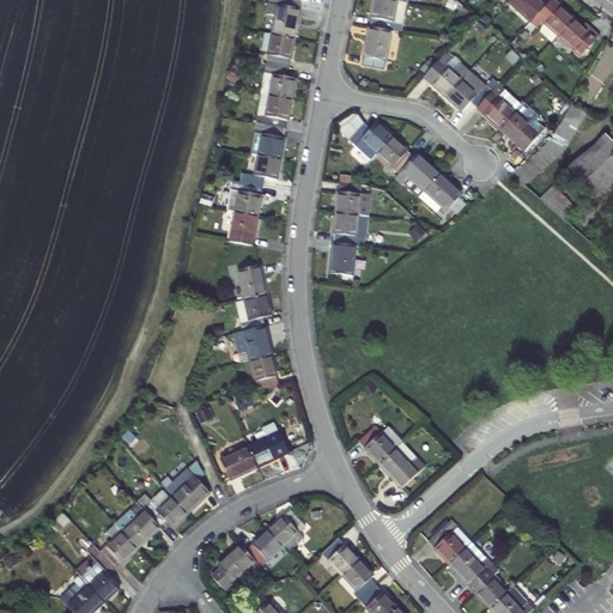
[(392,34),(400,35),(401,25),(394,23),(395,14),(404,16),(406,4),(398,2),(383,0),(374,0),(369,29),(392,34)]
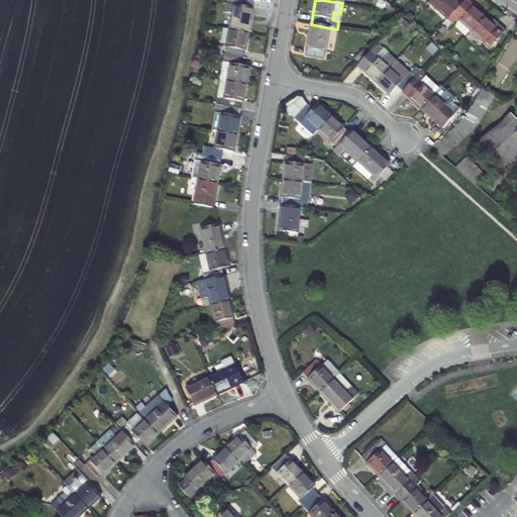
[(460,6),(454,0),(430,0),(428,3),(445,18),(447,20),(460,6)]
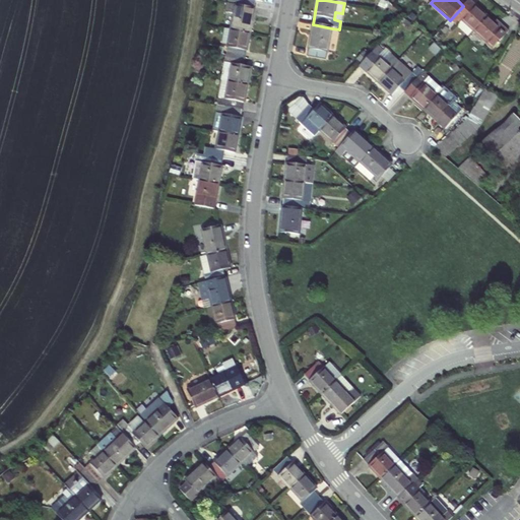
[(236,4),(232,29),(251,33),(255,7),(236,4)]
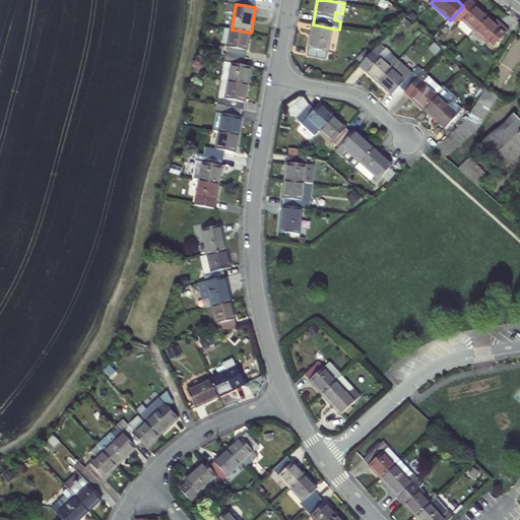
[(469,10),(463,6),(450,20),(445,25),(450,30),(460,20),(473,33),(486,17),(473,6),(469,10)]
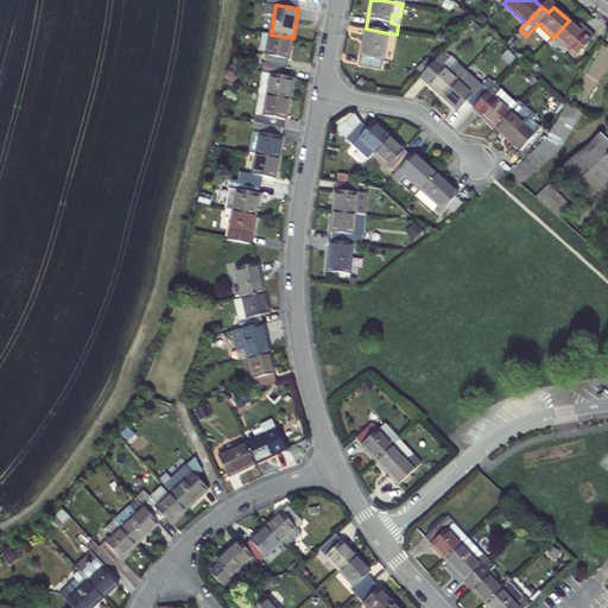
[(391,23),(398,25),(400,16),(392,14),(391,23)]
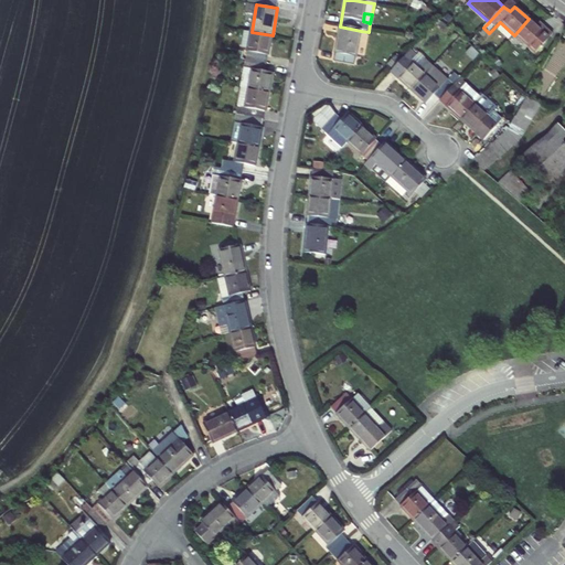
[(552,34),(546,29),(543,32),(536,27),(529,19),(514,35),(535,53),(552,34)]
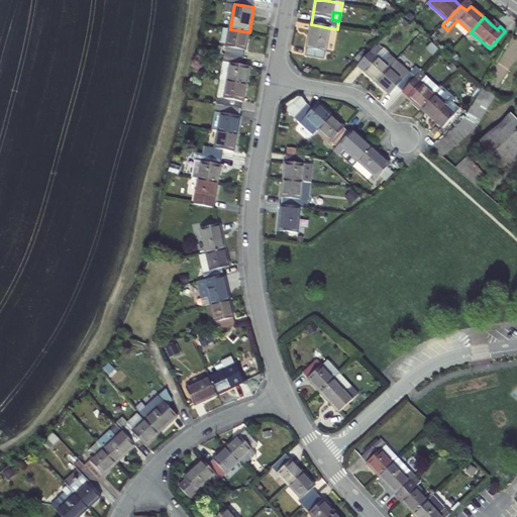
[(495,21),(491,24),(497,29),(500,26),(495,21)]
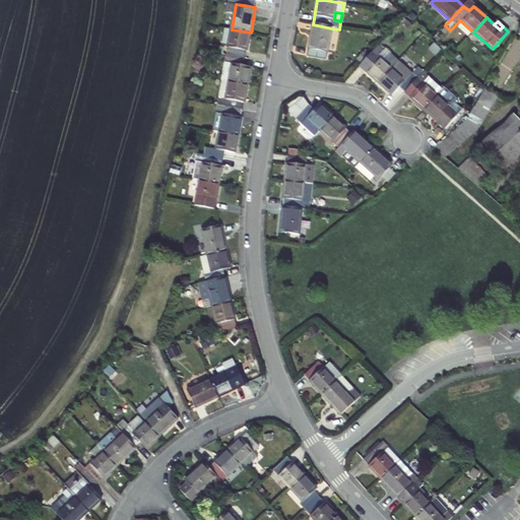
[(313,24),(308,50),(307,57),(326,60),(332,28),(313,24)]
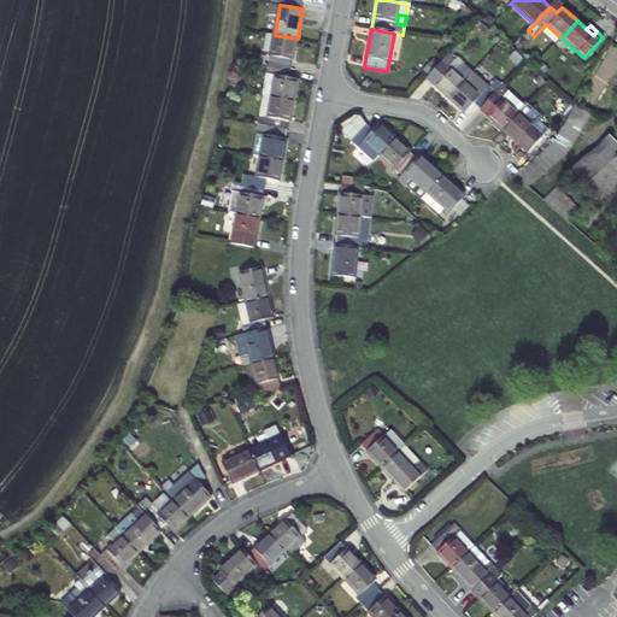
[(275,35),(265,33),(262,54),(270,56),(269,65),(292,69),(298,39),(275,35)]
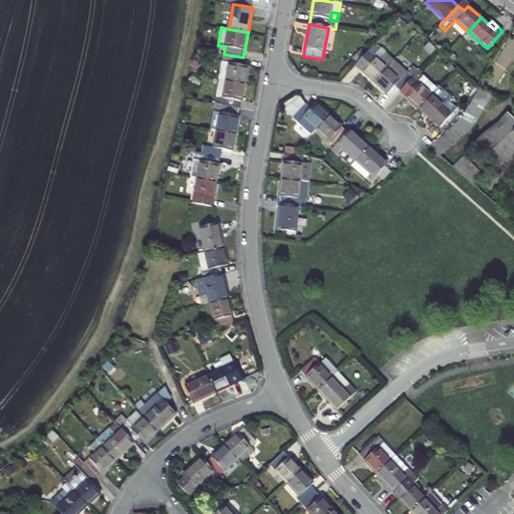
[(355,65),(373,82),(387,68),(392,62),(383,55),(378,61),(373,56),(378,50),(373,45),(355,65)]
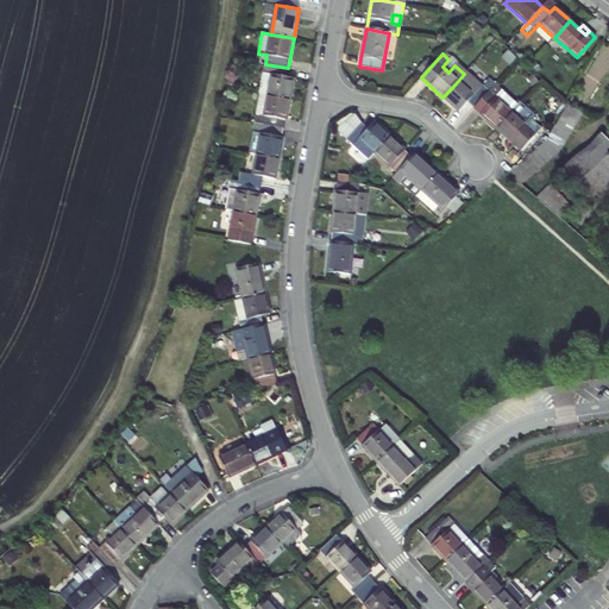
[(449,60),(443,67),(449,73),(454,66),(449,60)]
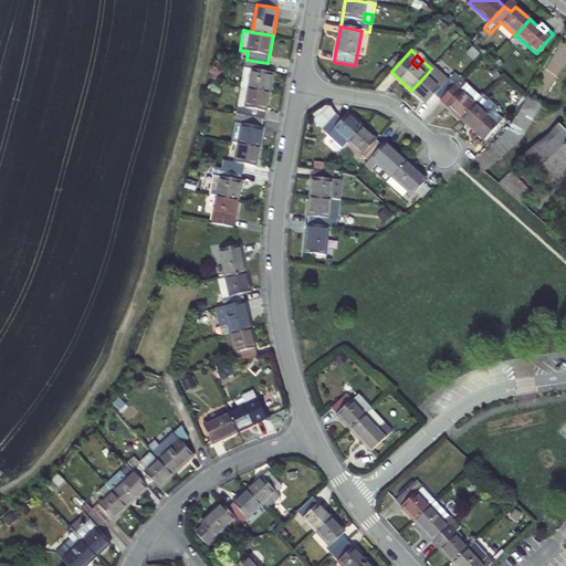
[(389,66),(394,70),(399,63),(396,59),(389,66)]
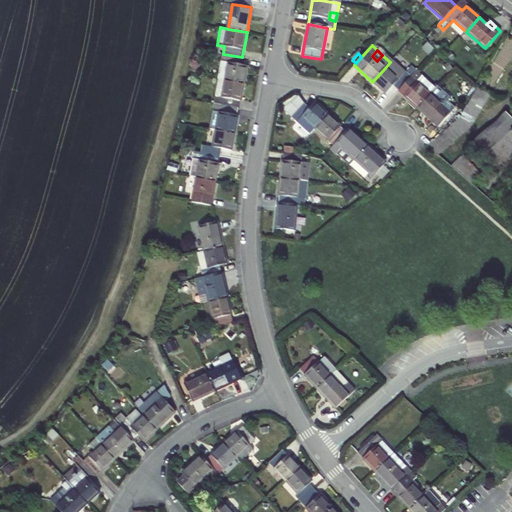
[(242,57),(223,54),(221,61),(228,62),(225,80),(244,83),(247,66),(241,65),(242,57)]
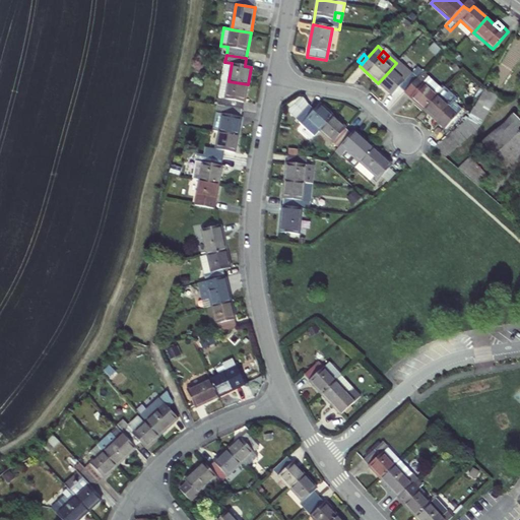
[(398,87),(404,93),(423,72),(417,67),(404,55),(391,69),(378,83),(391,95),(398,87)]
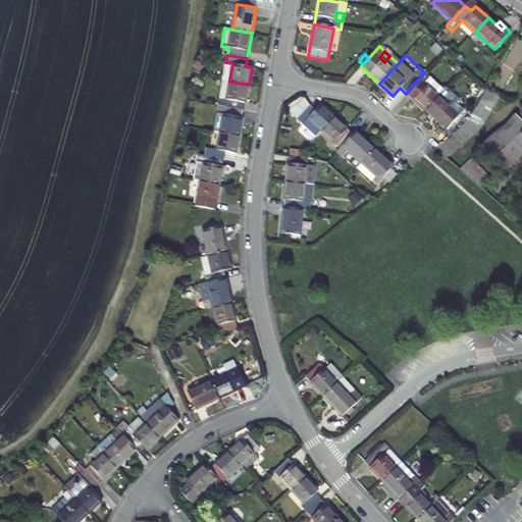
[(406,94),(425,111),(438,97),(425,85),(430,79),(424,72),(406,94)]
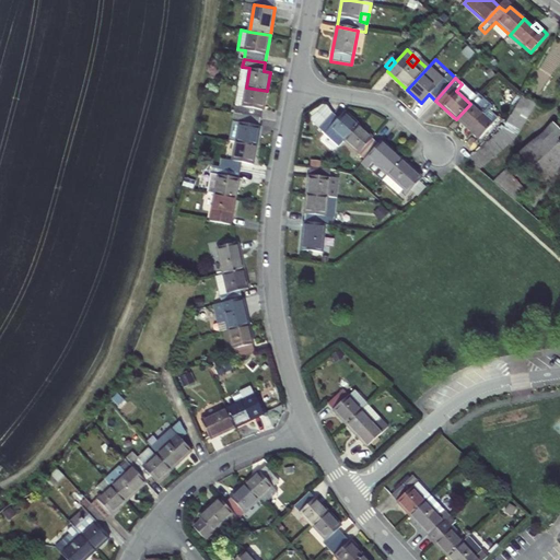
[(240,85),(234,113),(261,118),(267,91),(246,88),(240,85)]
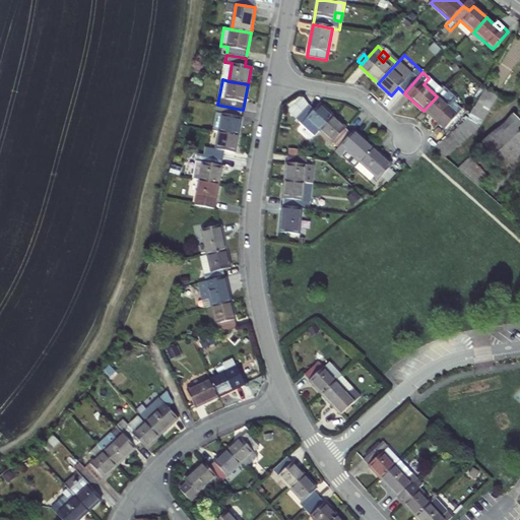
[(451,109),(437,96),(424,111),(445,130),(462,110),(455,104),(451,109)]
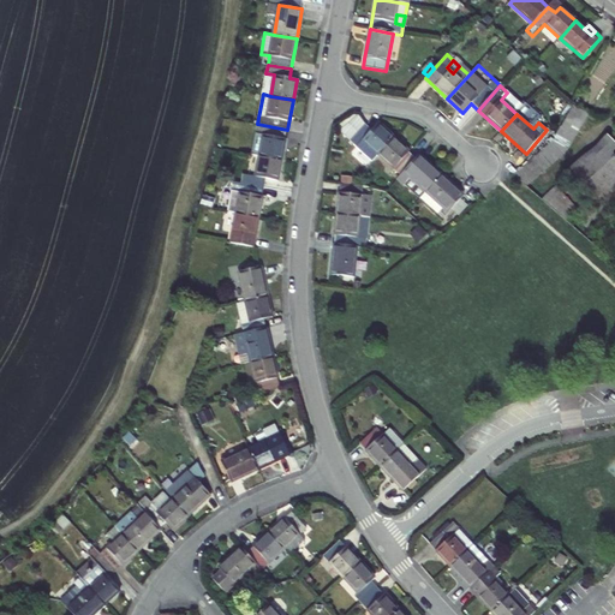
[(579,123),(565,115),(547,147),(556,156),(568,145),(579,123)]
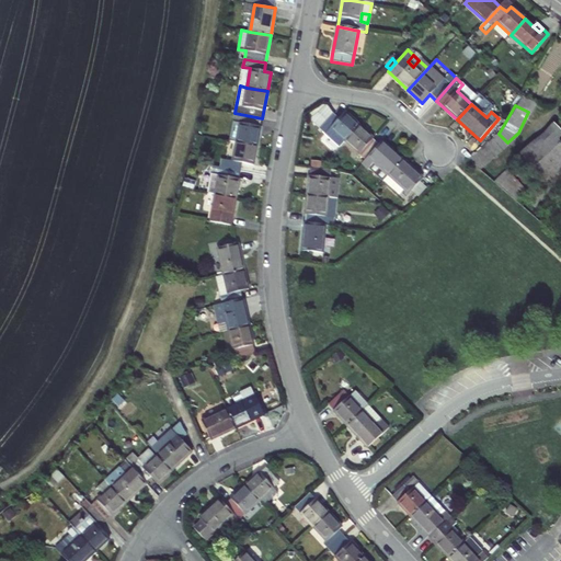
[(319,129),(333,113),(327,107),(312,123),(319,129)]
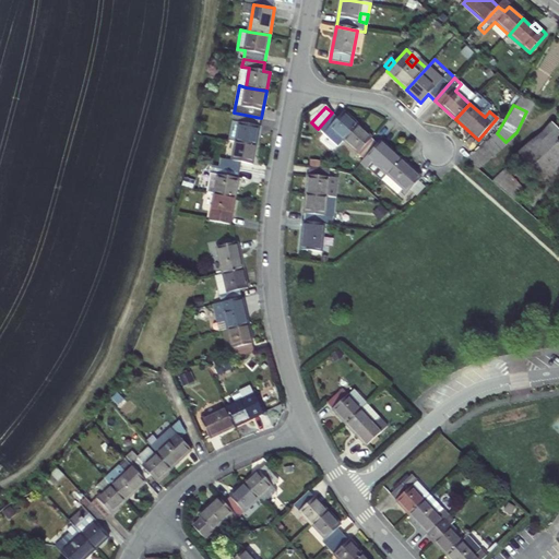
[(358,126),(337,107),(332,113),(318,129),(324,133),(329,129),(344,142),(358,126)]
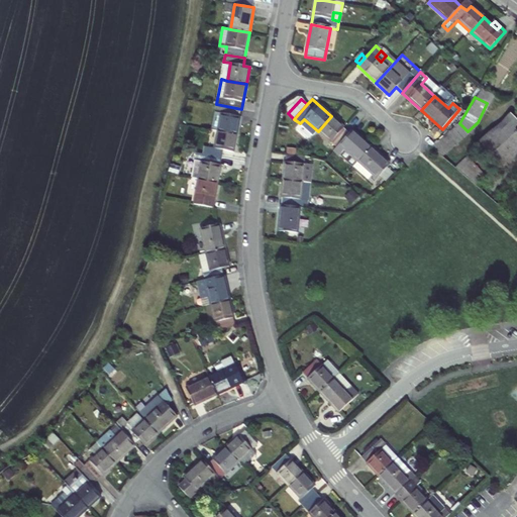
[(216,104),(212,129),(218,130),(237,133),(241,109),(216,104)]
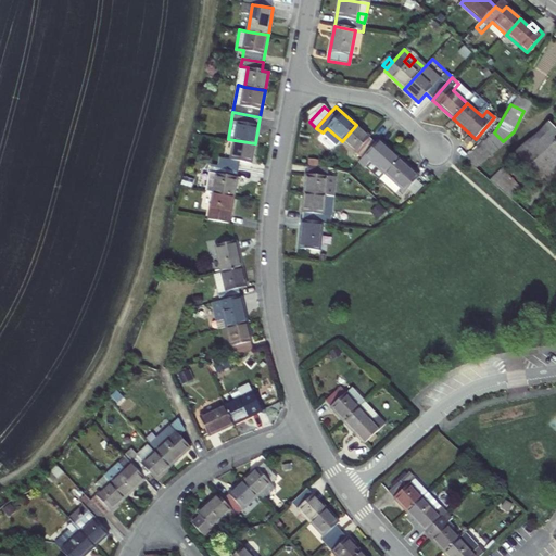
[(555,131),(550,124),(547,123),(514,153),(552,198),(555,192),(555,131)]
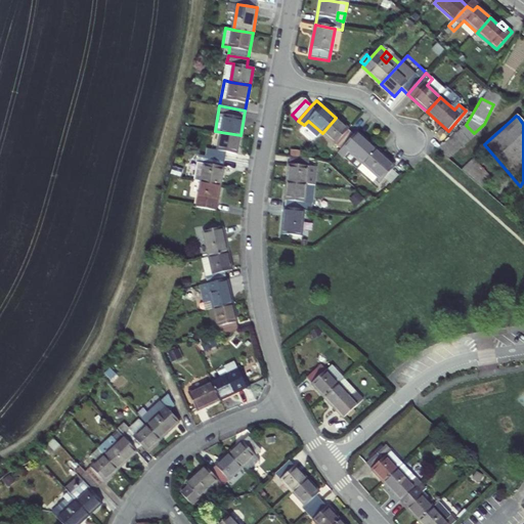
[(355,135),(336,118),(322,133),(341,149),(355,135)]
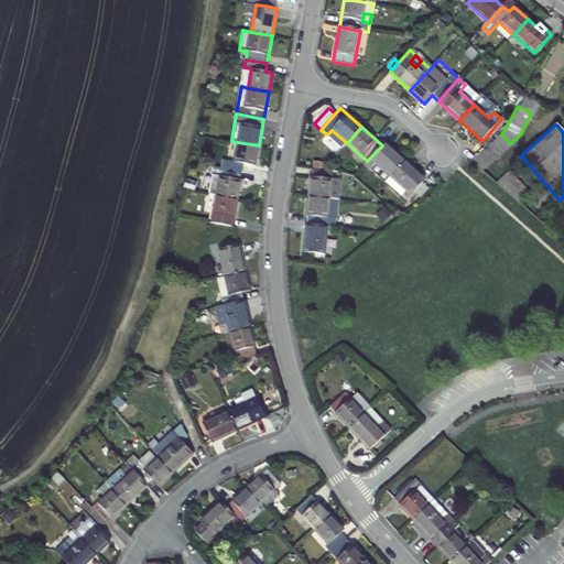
[(481,170),(510,143),(501,134),(476,154),(469,160),(481,170)]
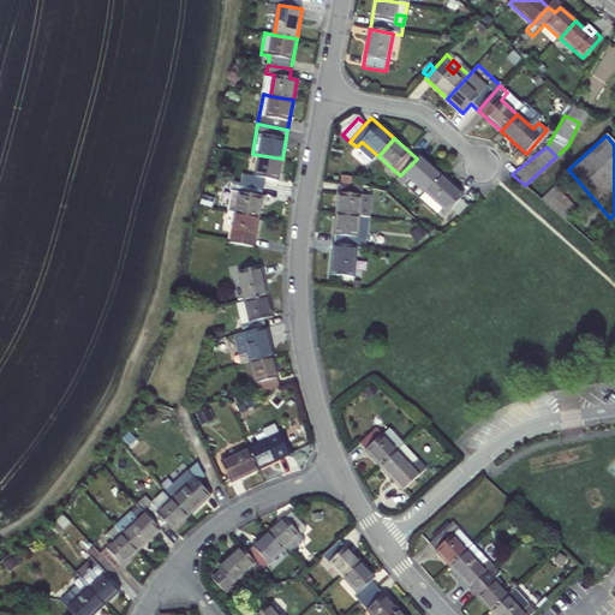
[(282,159),(260,155),(256,177),(243,174),(242,183),(264,187),(266,179),(279,180),(282,159)]
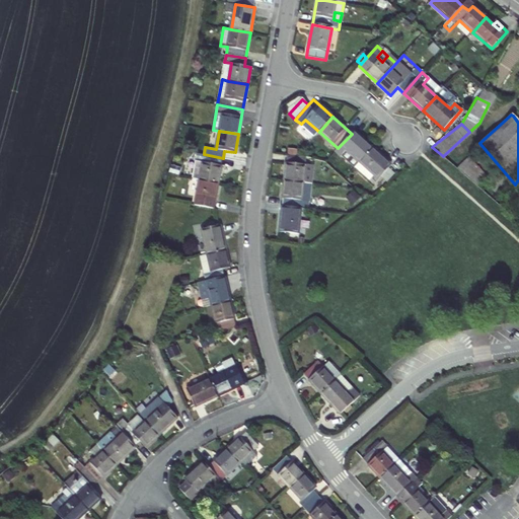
[(373,149),(354,131),(352,134),(338,148),(335,152),(340,157),(342,156),(355,168),(360,163),(373,149)]
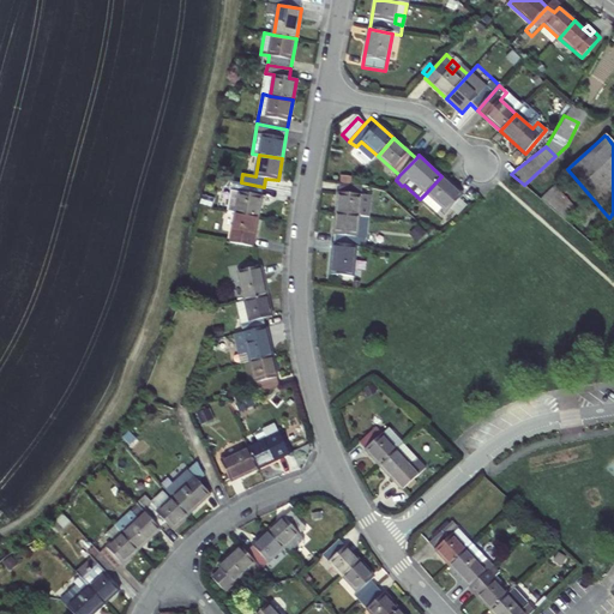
[(603,223),(609,218),(567,169),(560,175),(561,176),(603,223)]
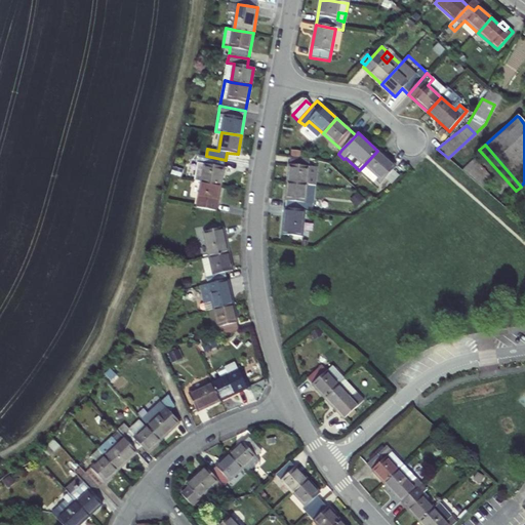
[(396,167),(377,151),(364,165),(382,182),(396,167)]
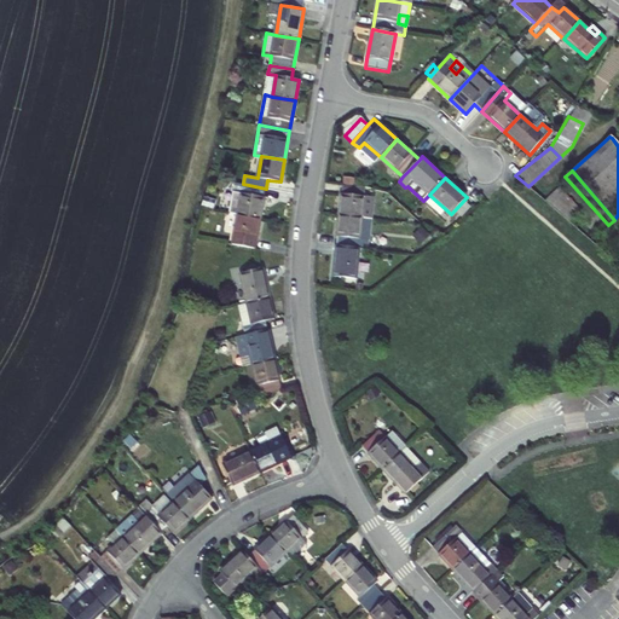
[(596,237),(608,225),(566,178),(553,190),(596,237)]
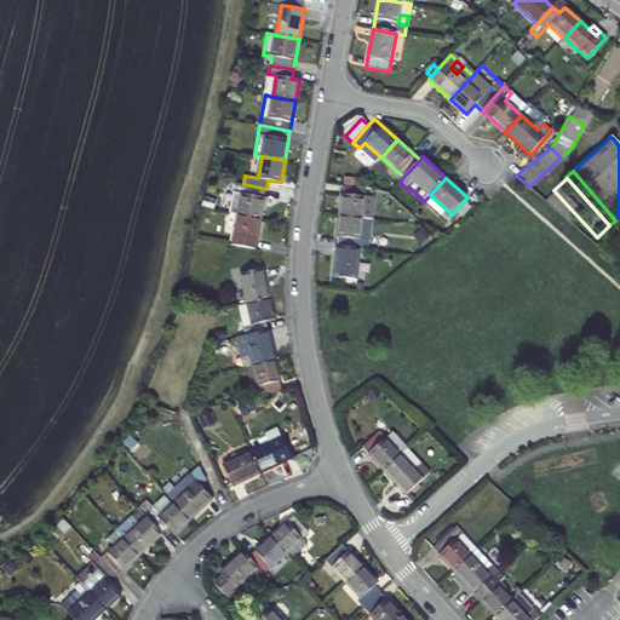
[(235,183),(230,213),(239,214),(262,219),(267,189),(244,184),(235,183)]
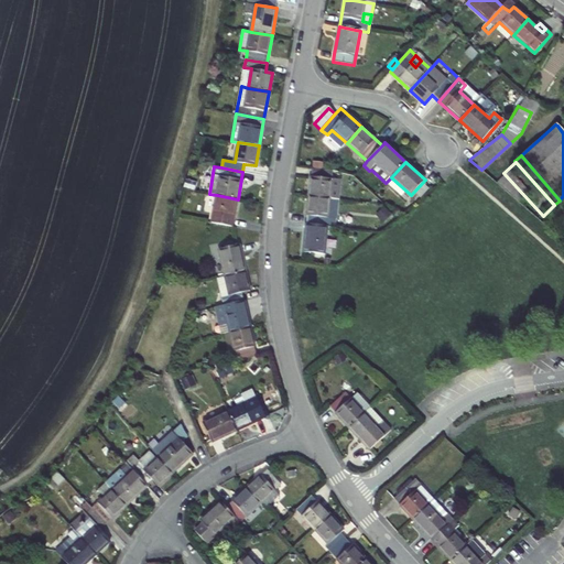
[(331,198),(333,171),(322,170),(312,169),(310,196),(331,198)]
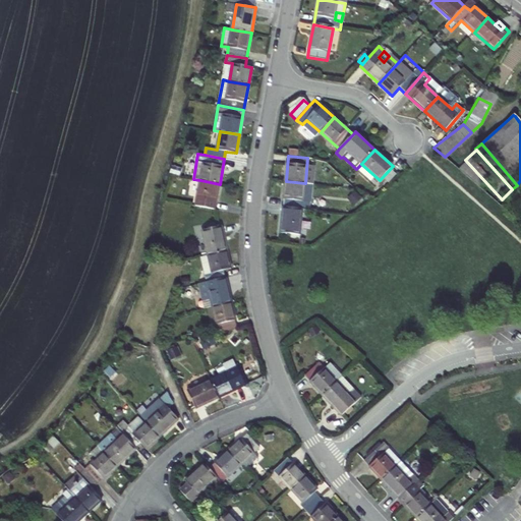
[(200,180),(195,206),(215,210),(220,184),(200,180)]
